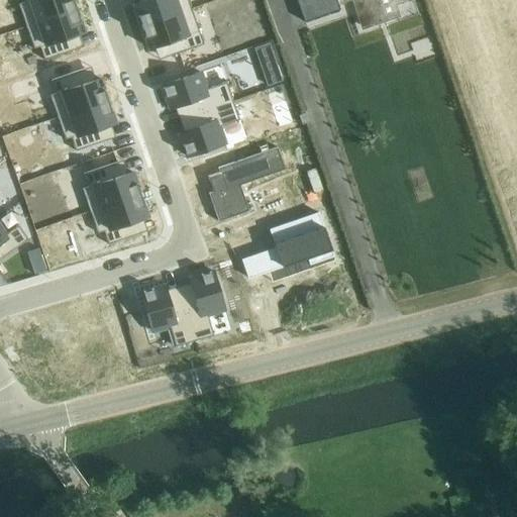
[(23,0),(24,3),(18,5),(26,27),(76,10),(72,0),(23,0)]
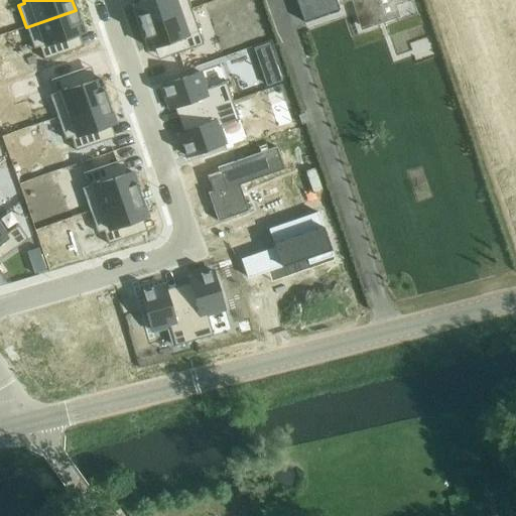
[(143,0),(144,1),(134,4),(141,26),(190,9),(187,0),(143,0)]
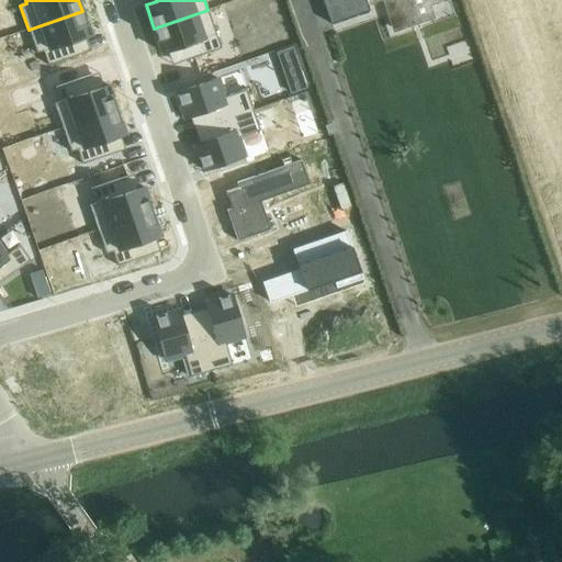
[(322,0),(330,24),(370,10),(368,4),(379,0),(384,0),(395,30),(433,17),(428,3),(439,0),(322,0)]
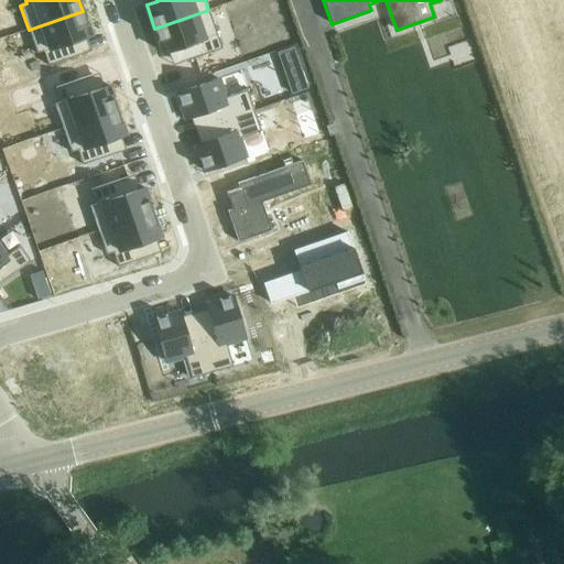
[(208,10),(154,29),(163,53),(174,49),(179,64),(215,51),(210,36),(217,34),(208,10)]
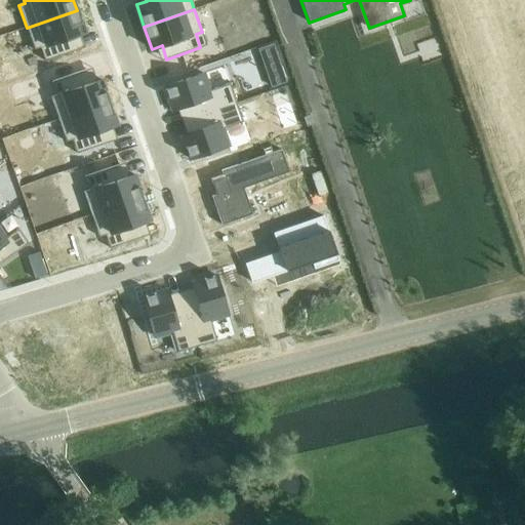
[(77,10),(27,28),(35,50),(41,48),(45,62),(79,49),(75,36),(85,33),(77,10)]
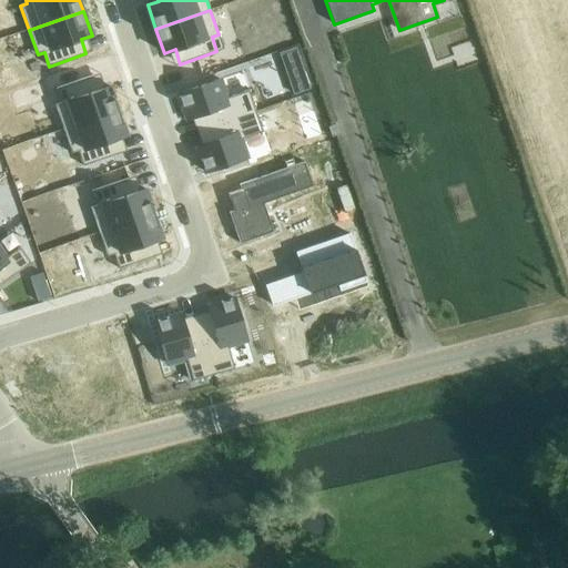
[(62,103),(56,105),(63,130),(118,111),(110,87),(99,91),(93,75),(57,89),(62,103)]
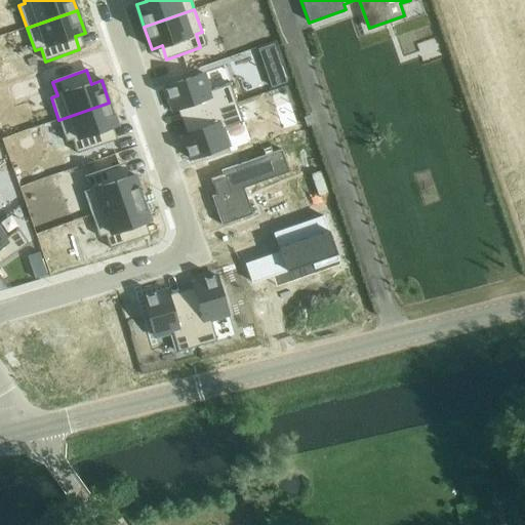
[(204,74),(165,87),(172,111),(183,107),(188,120),(236,103),(230,84),(209,91),(204,74)]
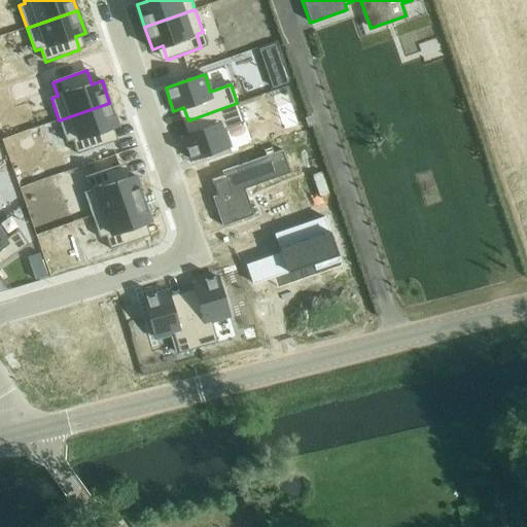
[(109,103),(59,120),(67,143),(73,141),(77,154),(112,142),(107,129),(117,126),(109,103)]
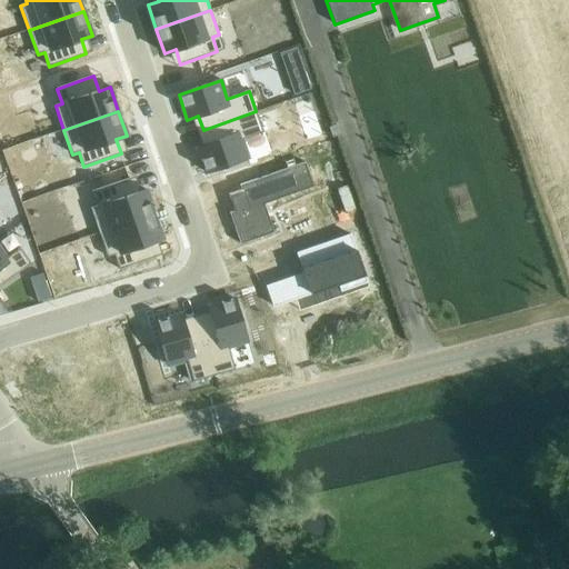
[(208,143),(197,147),(206,172),(248,158),(241,140),(263,132),(256,111),(203,130),(208,143)]
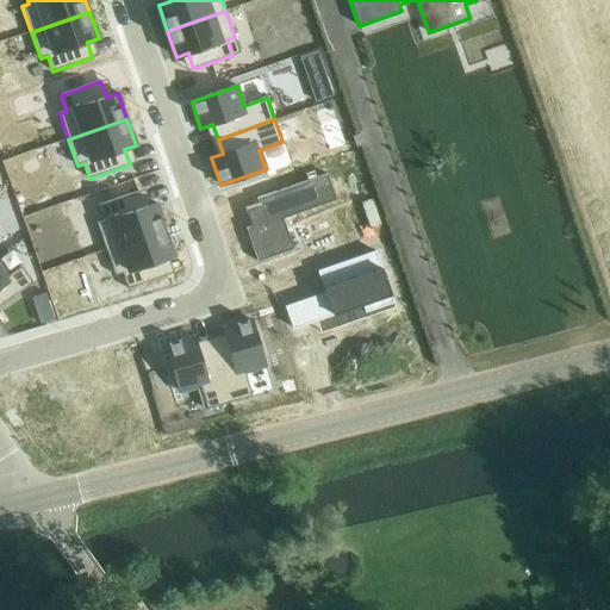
[(260,204),(246,209),(251,226),(246,229),(259,262),(294,249),(284,219),(336,200),(328,174),(257,198),(260,204)]
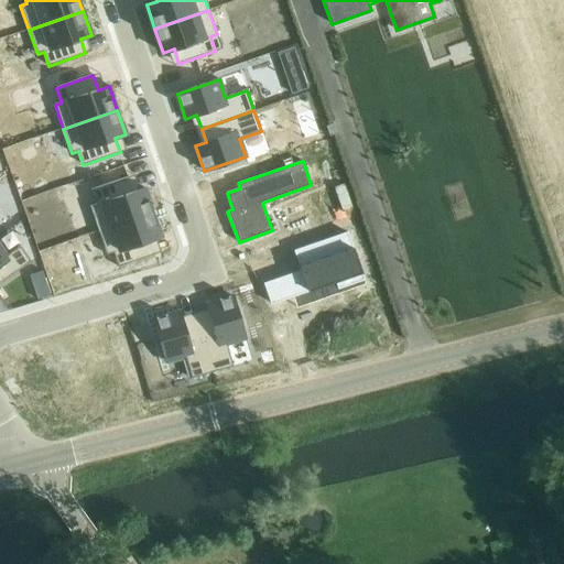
[(97,204),(90,206),(98,230),(152,212),(144,187),(133,192),(129,177),(91,190),(97,204)]
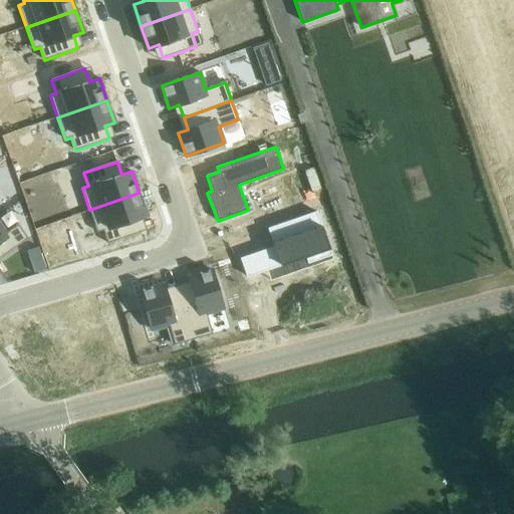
[(139,193),(89,210),(97,232),(103,230),(107,243),(141,232),(137,219),(147,215),(139,193)]
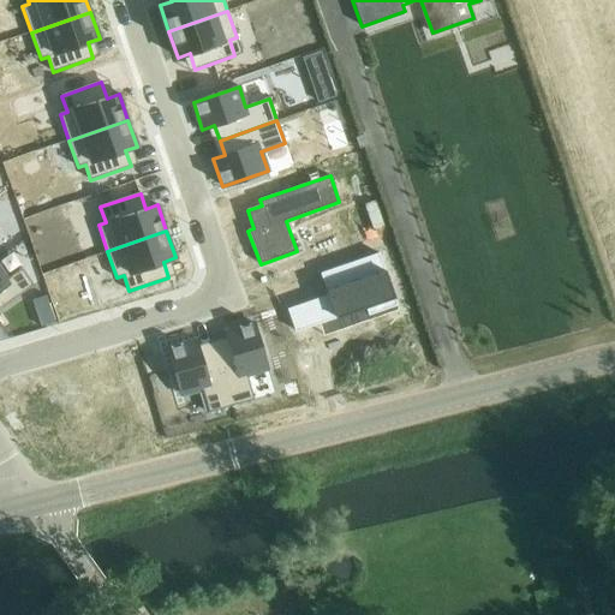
[(328,296),(288,310),(296,334),(366,309),(369,317),(399,306),(380,254),(321,274),(328,296)]
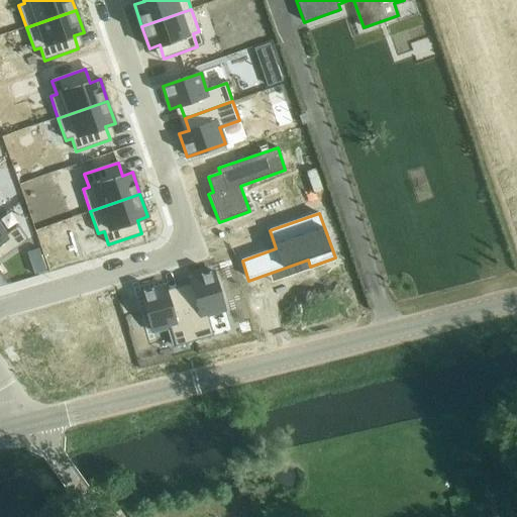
[(0,226),(0,259),(28,239),(18,225),(5,234),(0,226)]
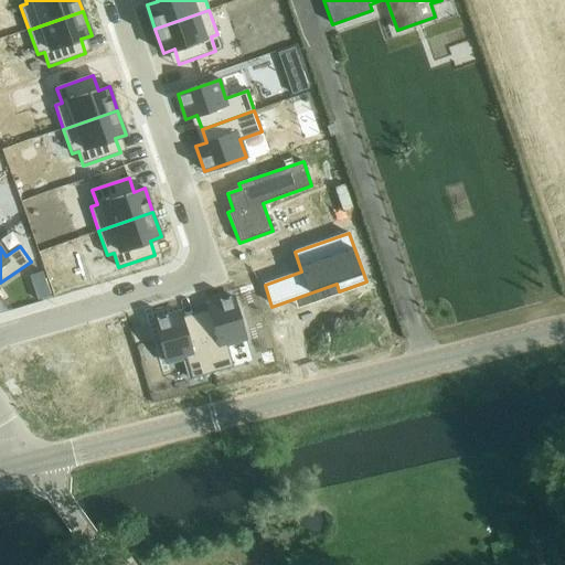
[(46,284),(34,288),(38,300),(51,297),(46,284)]
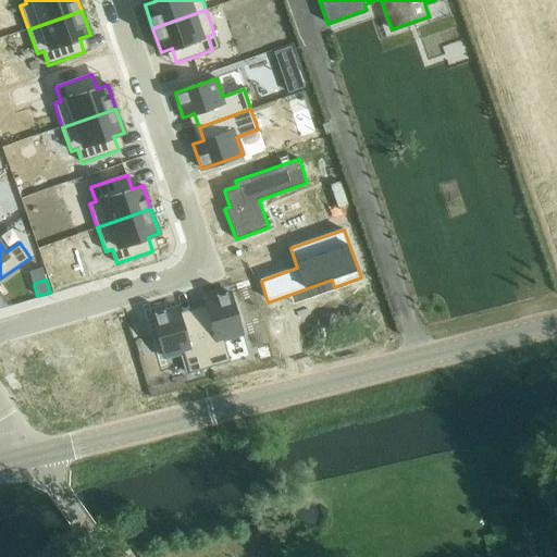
[(208,311),(194,314),(210,368),(230,361),(223,339),(242,335),(230,293),(205,300),(208,311)]
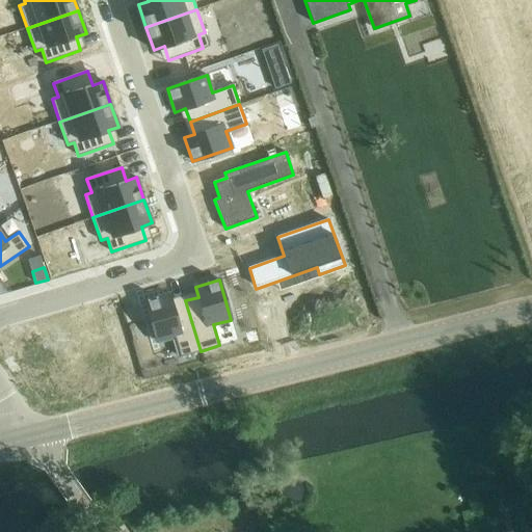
[(169,294),(145,301),(157,341),(174,337),(181,357),(201,351),(185,300),(173,304),(169,294)]
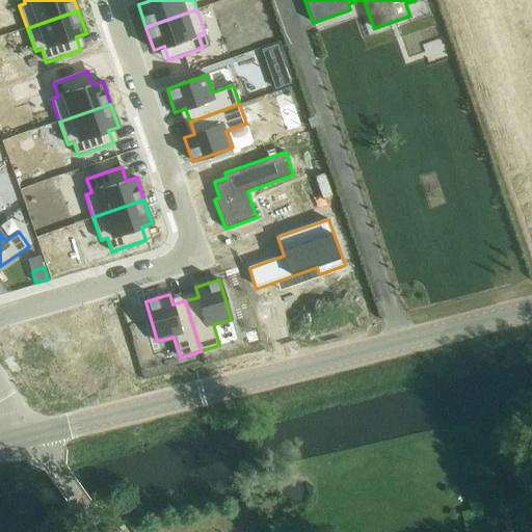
[(112,311),(26,336),(51,372),(87,362),(95,386),(128,376),(118,342),(117,338),(121,337),(112,311)]
